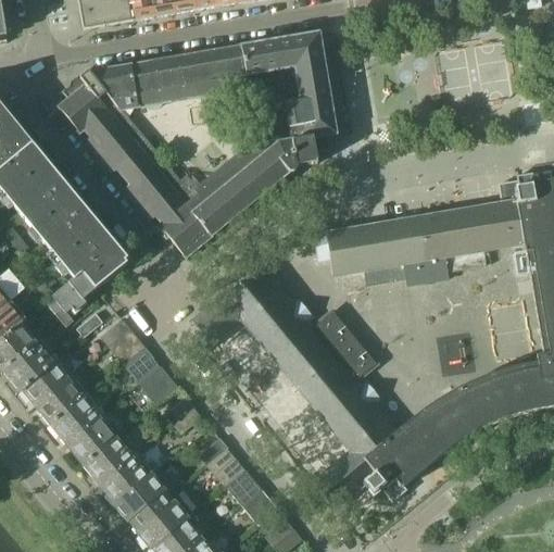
[(79,0),(85,27),(106,24),(102,0),(79,0)]
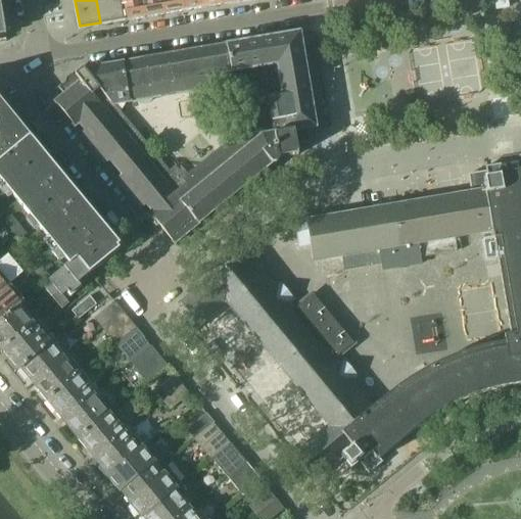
[(96,0),(100,22),(124,18),(121,0),(96,0)]
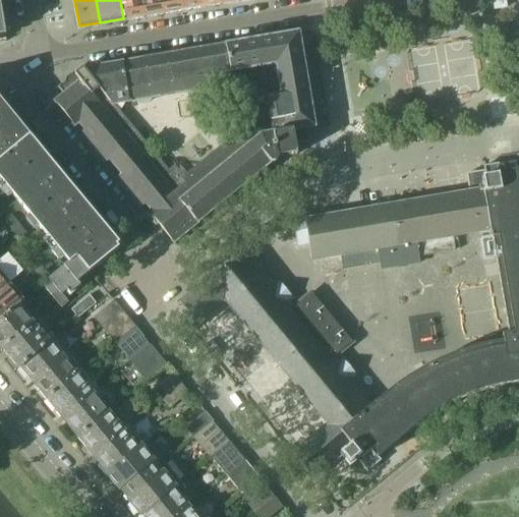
[(120,0),(123,18),(142,15),(139,0),(120,0)]
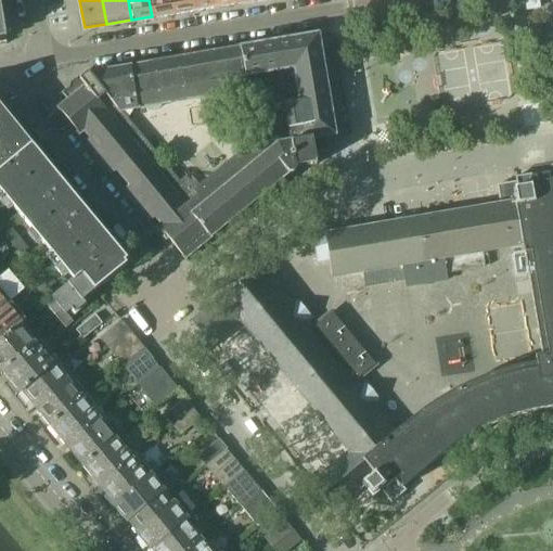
[(149,0),(152,16),(172,12),(170,0),(149,0)]
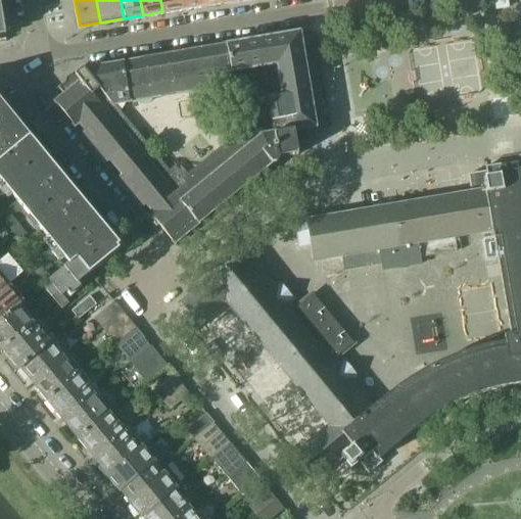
[(160,0),(162,11),(182,8),(180,0),(160,0)]
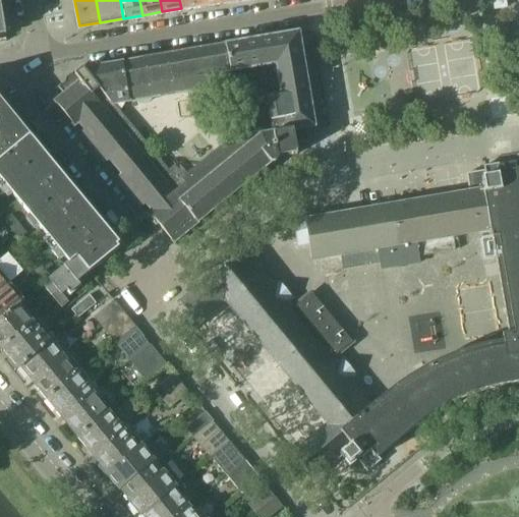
[(179,0),(181,8),(199,5),(198,0),(179,0)]
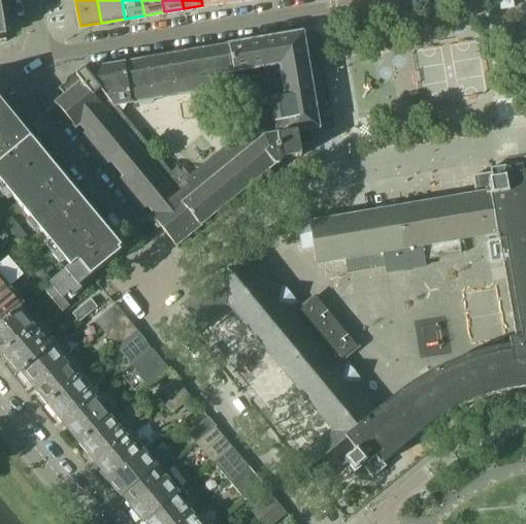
[(68,76),(67,79),(61,86),(66,92),(65,93),(57,100),(76,124),(77,124),(81,121),(155,210),(152,214),(151,215),(152,215),(159,224),(161,223),(177,242),(275,162),(276,162),(277,162),(278,162),(280,162),(281,162),(281,161),(282,161),(282,160),(283,160),(283,159),(283,158),(283,157),(302,153),(300,141),(300,140),(313,138),(310,127),(311,127),(320,126),(319,121),(304,35),(303,31),(303,30),(264,36),(253,38),(89,67),(88,67),(86,65),(76,72),(72,72),(68,76)]
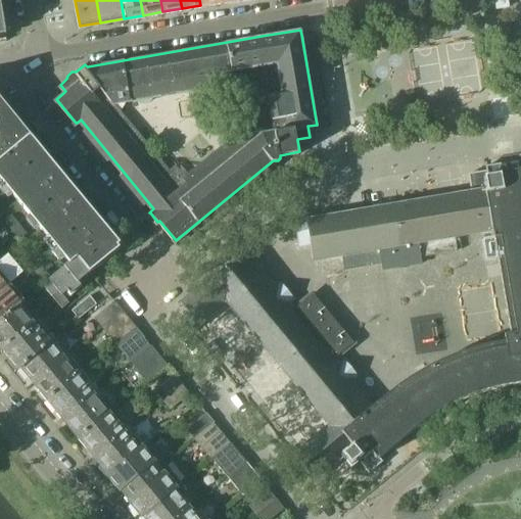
[(0,157),(0,158),(32,133),(0,95),(0,157)]
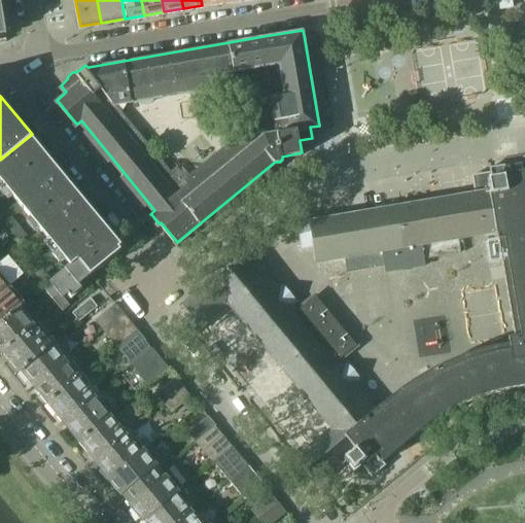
[(84,198),(45,150),(32,134),(0,160),(0,176),(44,231),(84,198)]
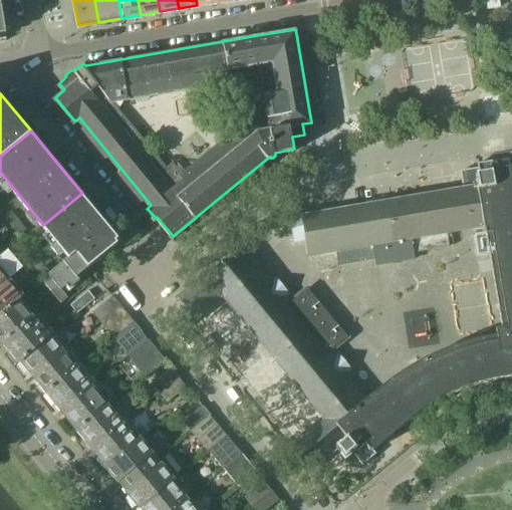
[(182,293),(179,295),(181,297),(186,304),(187,305),(180,311),(181,313),(188,322),(190,323),(191,323),(199,316),(201,315),(199,313),(200,313),(225,293),(230,300),(235,305),(248,321),(252,326),(273,351),(277,356),(298,381),(302,388),(316,405),(321,410),(325,416),(320,420),(296,440),(290,445),(309,469),(310,467),(333,449),(337,445),(346,456),(353,450),(355,452),(363,462),(377,451),(374,448),(411,418),(427,407),(429,405),(431,403),(434,402),(436,401),(439,399),(455,391),(469,386),(482,381),(504,376),(511,374),(511,158),(494,162),(493,158),(491,159),(480,161),(478,161),(479,165),(461,168),(464,187),(396,199),(396,196),(391,197),(379,199),(375,199),(375,202),(305,214),(303,214),(303,213),(291,215),(291,218),(292,222),(294,237),(295,240),(306,238),(306,240),(308,253),(337,248),(339,263),(375,256),(376,261),(376,263),(415,256),(415,255),(414,250),(450,244),(448,230),(484,223),(486,231),(486,232),(487,233),(490,252),(503,326),(496,327),(497,334),(479,337),(464,341),(458,343),(452,345),(446,347),(440,350),(435,352),(422,359),(421,357),(420,357),(411,363),(410,363),(411,365),(405,369),(400,372),(395,376),(389,380),(384,385),(369,396),(367,398),(346,372),(352,366),(350,364),(342,354),(340,351),(334,356),(328,350),(330,348),(348,334),(308,286),(291,300),(289,302),(284,296),(290,291),(288,288),(279,278),(278,276),(271,281),(253,258),(255,256),(245,245),(241,248),(231,256),(219,266),(217,268),(215,266),(204,274),(182,293)]
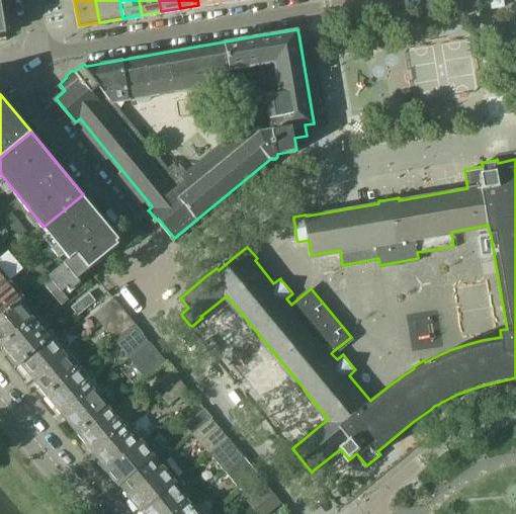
[(118,237),(83,194),(44,227),(69,258),(77,251),(90,267),(117,245),(118,237)]
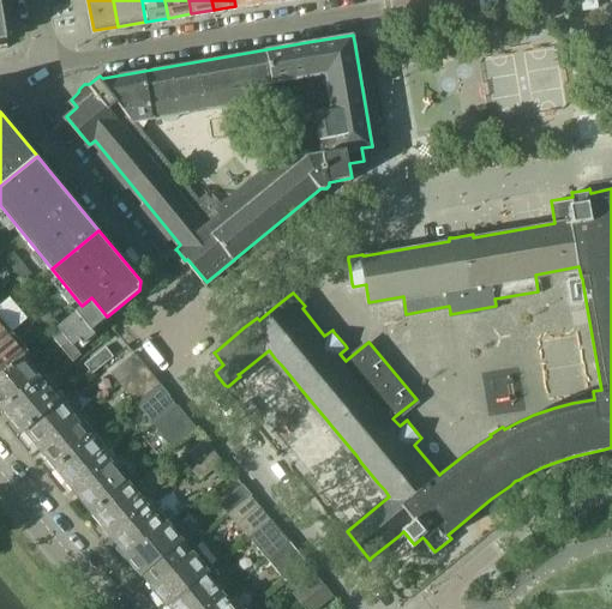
[(7,255),(25,278),(34,272),(15,249),(7,255)]
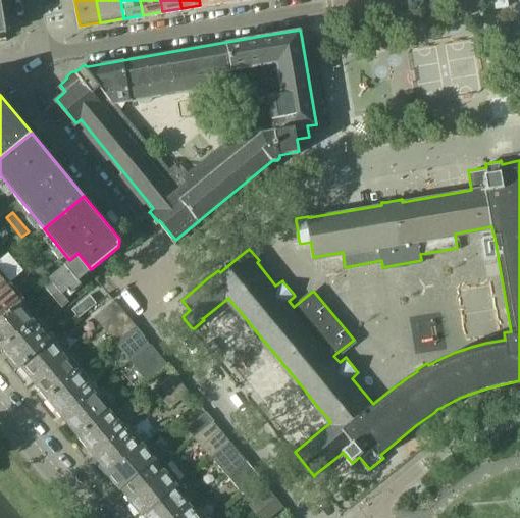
[(32,249),(48,268),(54,263),(39,244),(32,249)]
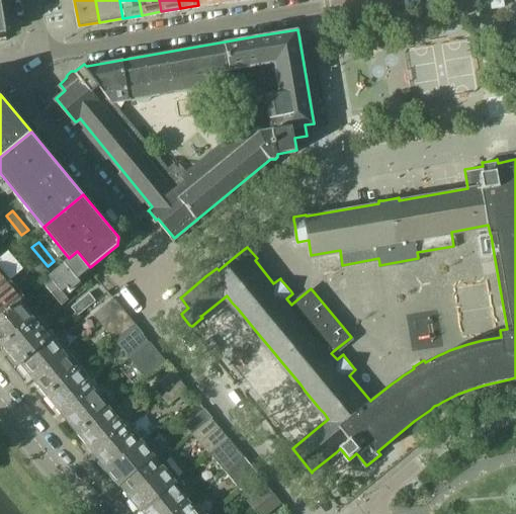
[(0,288),(11,279),(24,268),(9,250),(0,257),(0,288)]
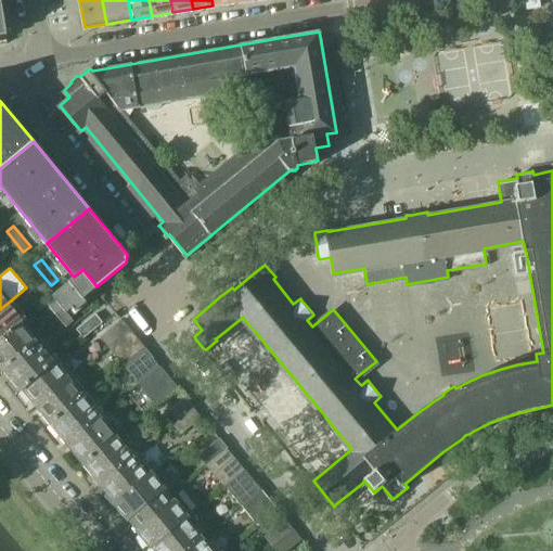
[(74,306),(85,297),(97,286),(82,269),(74,277),(53,294),(63,306),(56,311),(67,324),(76,318),(73,316),(78,311),(74,306)]
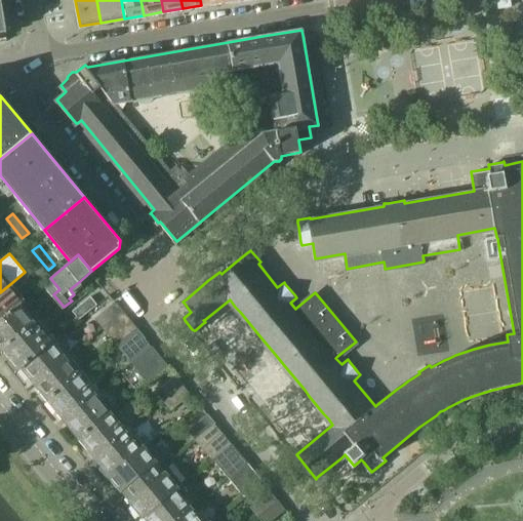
[(59,289),(50,278),(44,282),(53,294),(59,289)]
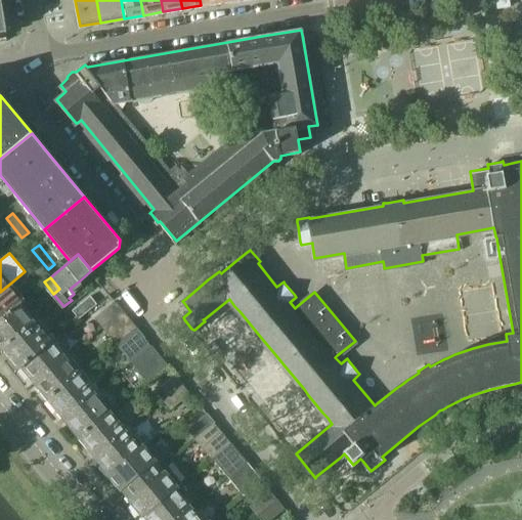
[(80,280),(70,289),(74,294),(84,286),(80,280)]
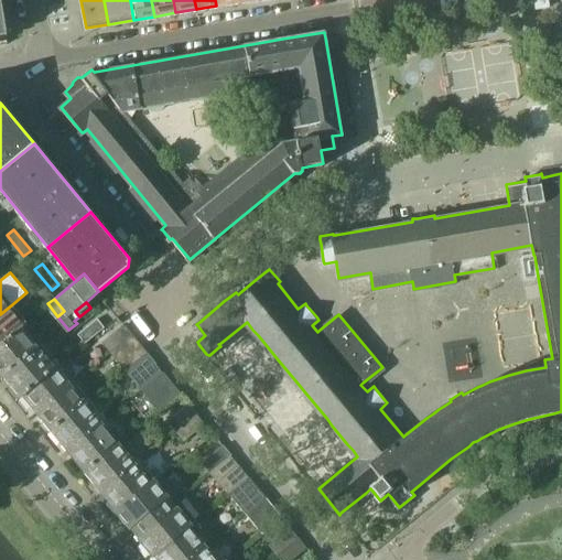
[(12,304),(0,314),(0,343),(21,326),(26,322),(12,304)]
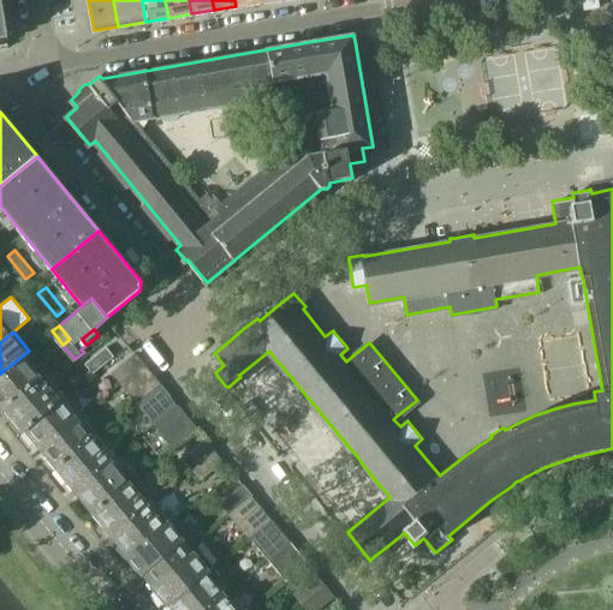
[(82,364),(90,375),(113,357),(105,346),(82,364)]
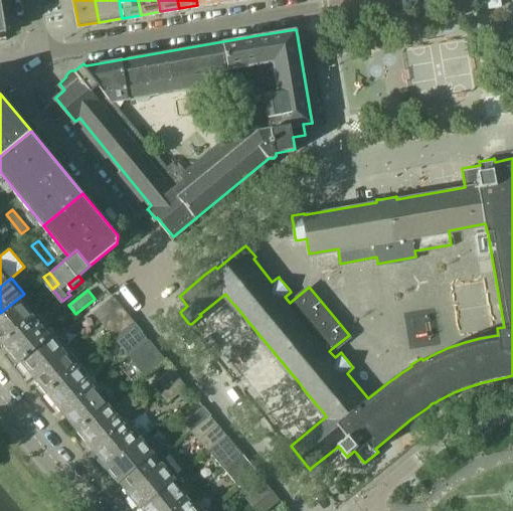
[(95,311),(107,326),(127,310),(114,295),(95,311)]
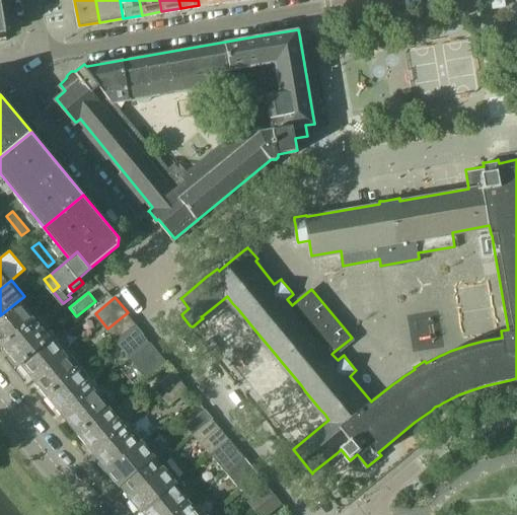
[(19,300),(0,315),(0,341),(1,341),(3,344),(33,318),(19,300)]
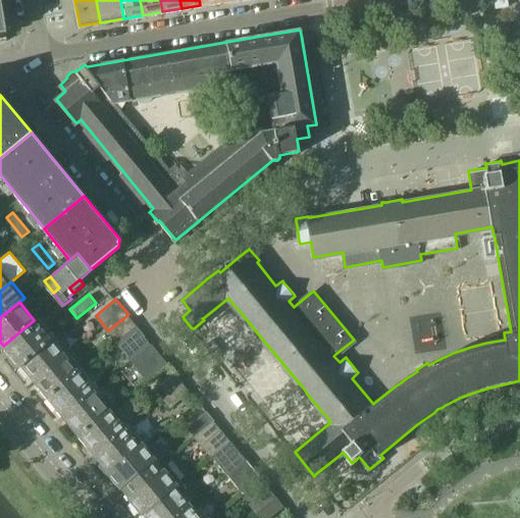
[(128,314),(108,330),(121,346),(142,330),(128,314)]
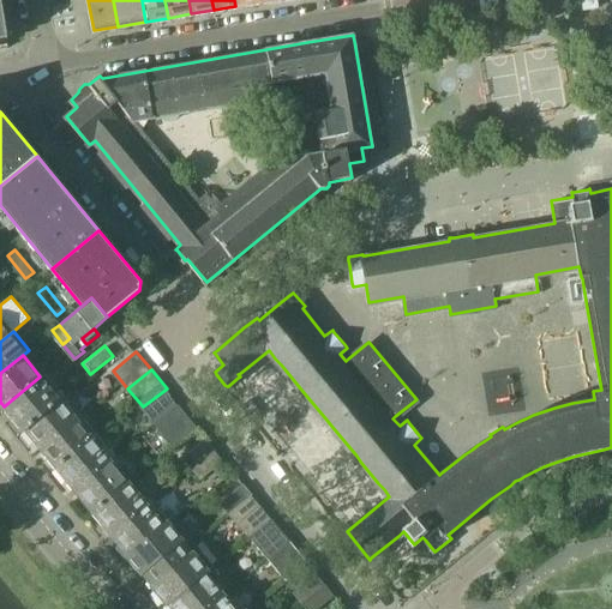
[(46,371),(40,377),(4,406),(22,427),(23,426),(25,428),(27,427),(66,395),(46,371)]
